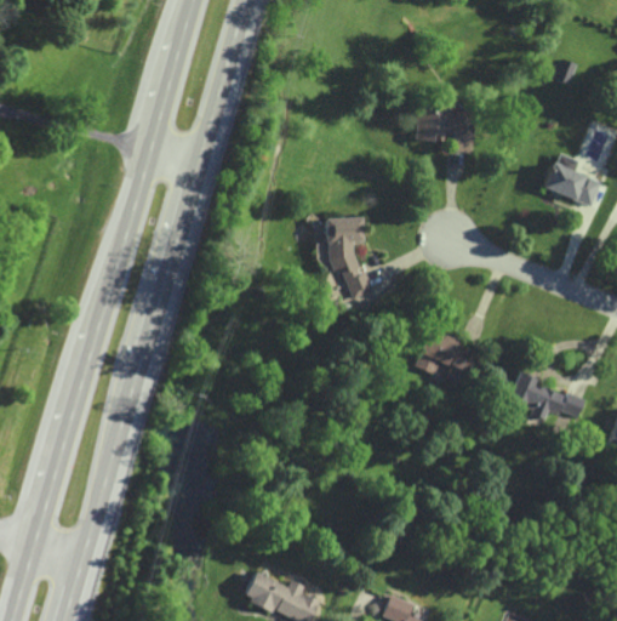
[(413,140),(449,143),(455,102),(432,100),(430,107),(417,106),(413,140)]
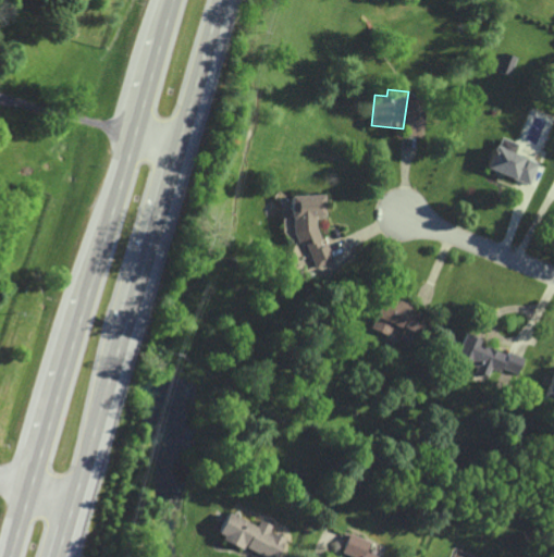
[(488,169),(531,185),(539,162),(515,153),(519,144),(499,137),(488,169)]
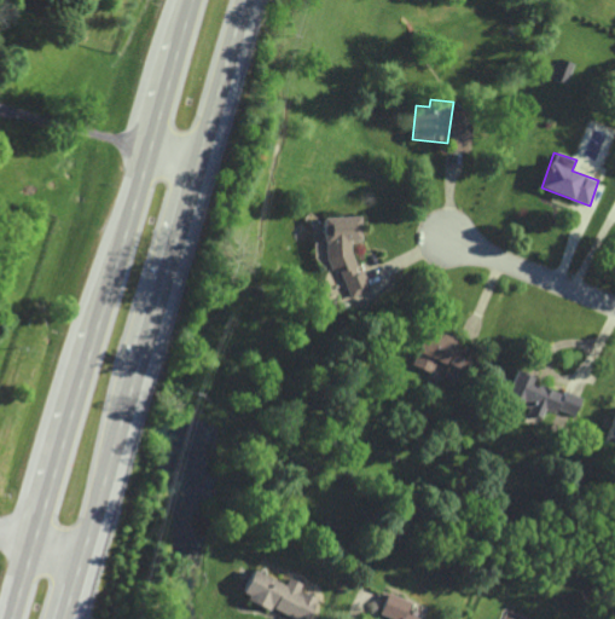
[(353,299),(372,290),(352,242),(352,241),(361,239),(361,217),(324,218),(325,254),(331,268),(340,268),(353,299)]
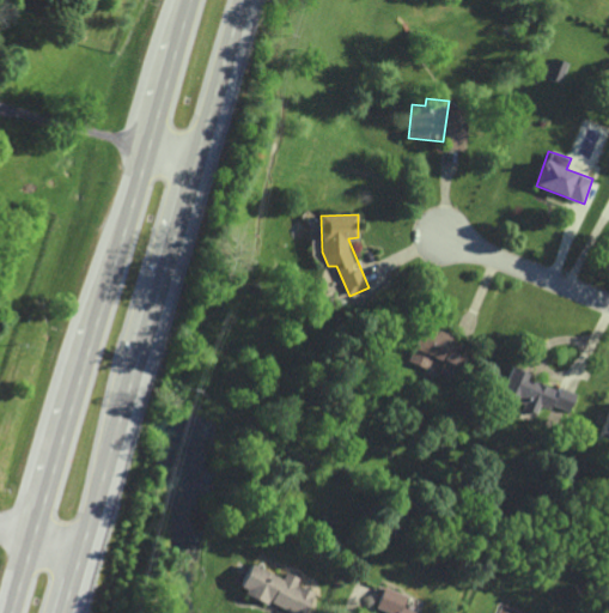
[(472,344),(420,326),(408,360),(427,368),(432,357),(462,368),(472,344)]
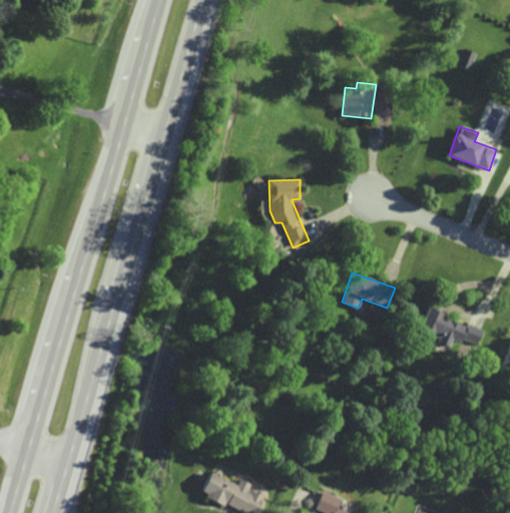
[(421,332),(441,338),(439,343),(451,347),(454,338),(479,346),(483,331),(442,317),(444,312),(430,307),(421,332)]
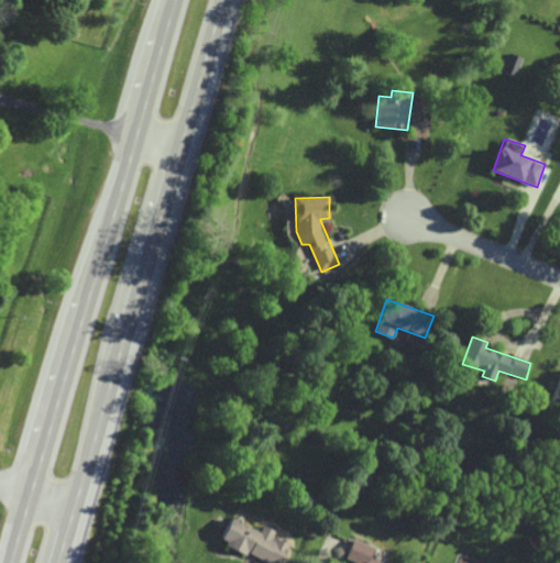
[(271,562),(283,562),(292,544),(275,537),(277,531),(264,526),(262,530),(231,518),(221,542),(271,562)]
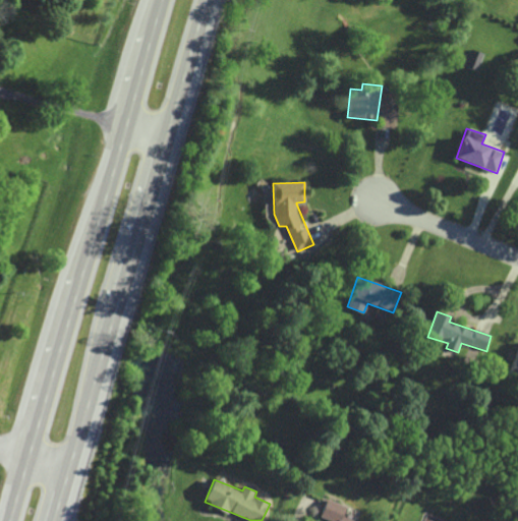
[(355,520),(356,520),(344,517),(348,506),(328,499),(322,517),(333,520),(355,520)]
